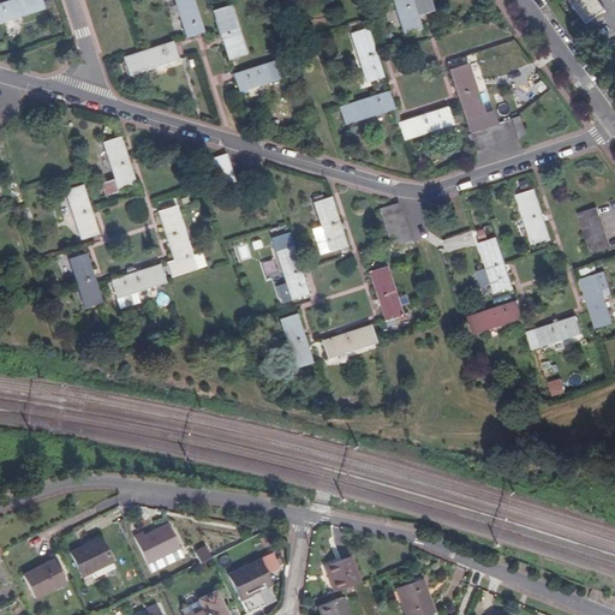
[(0,21),(41,9),(37,0),(4,0),(0,1),(0,21)]
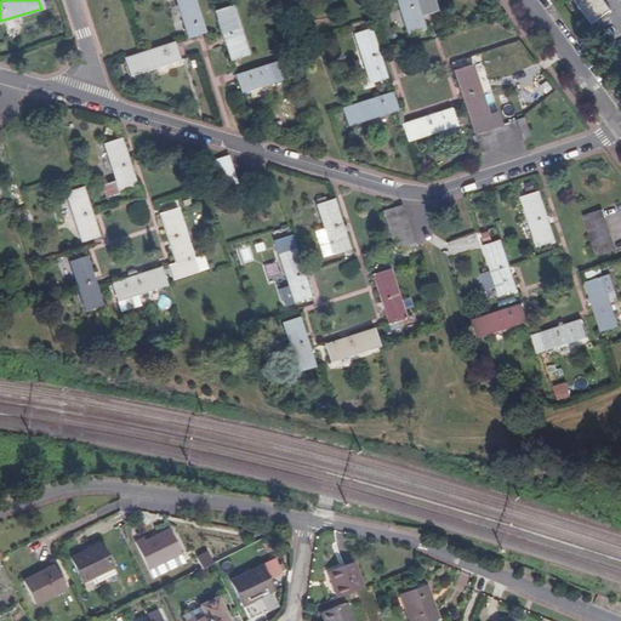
[(206,33),(195,0),(176,0),(189,38),(206,33)]
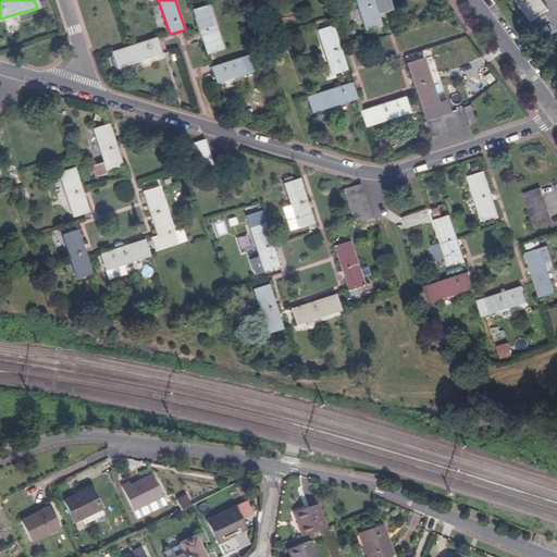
[(392,7),(390,0),(355,0),(366,28),(382,23),(378,11),(392,7)]
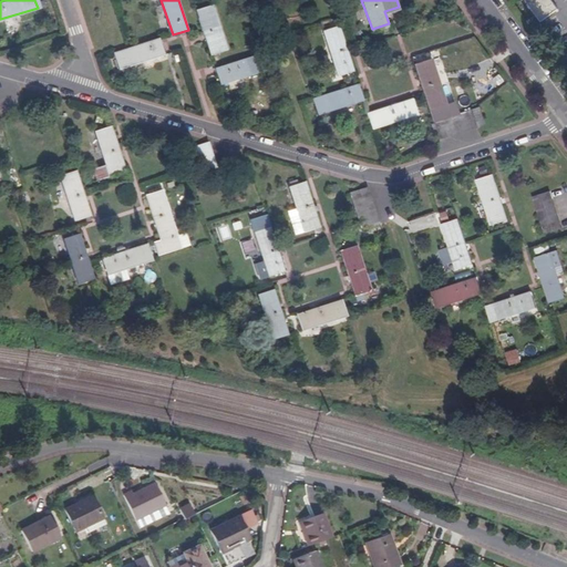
[(550,0),(524,0),(536,17),(554,4),(550,0)]
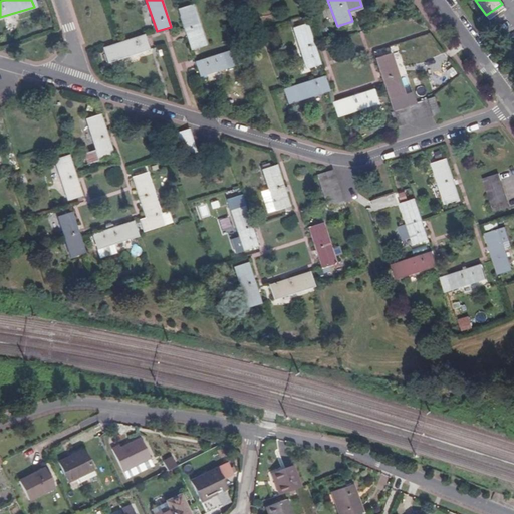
[(204,44),(191,4),(177,8),(190,49),(204,44)]
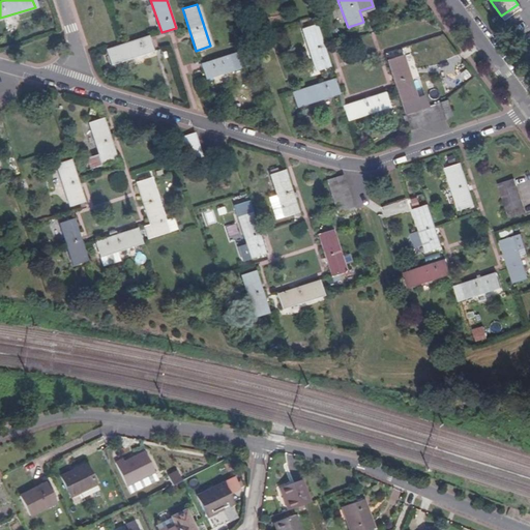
[(331,65),(318,24),(302,28),(316,69),(331,65)]
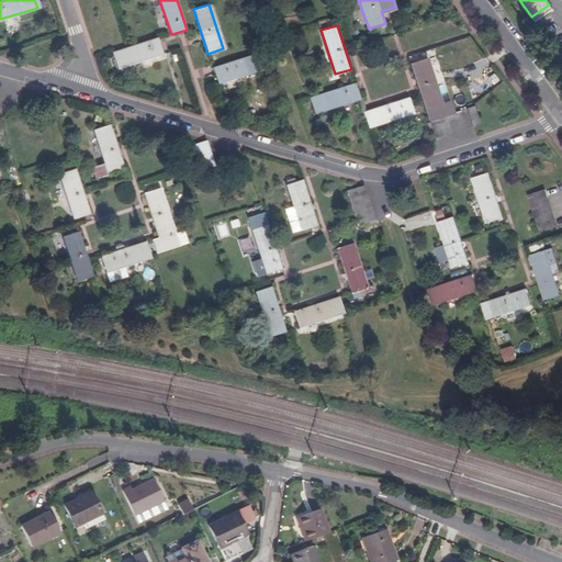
[(163,54),(157,38),(111,53),(116,68),(163,54)]
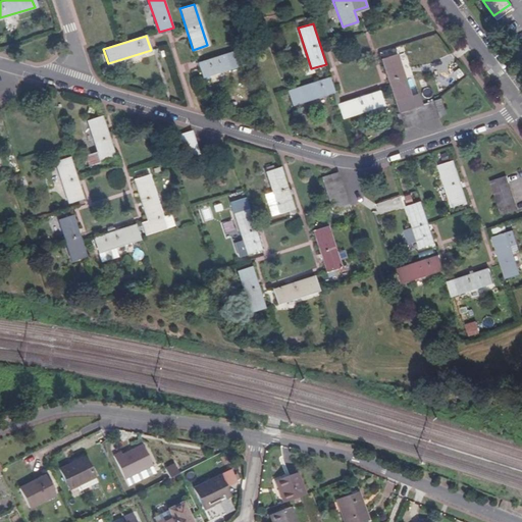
[(202,77),(244,63),(239,48),(197,61),(202,77)]
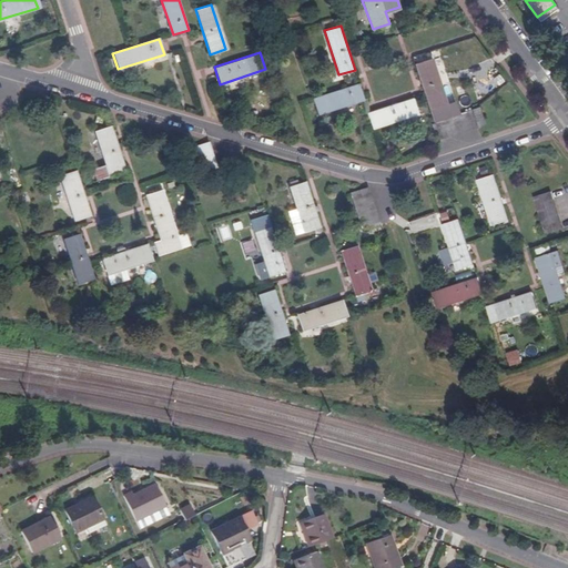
[(448,104),(433,59),(417,64),(433,110),(448,104)]
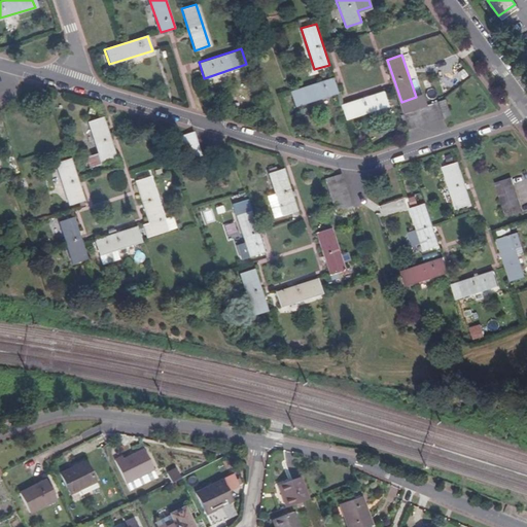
[(295,106),(338,92),(334,77),(290,91),(295,106)]
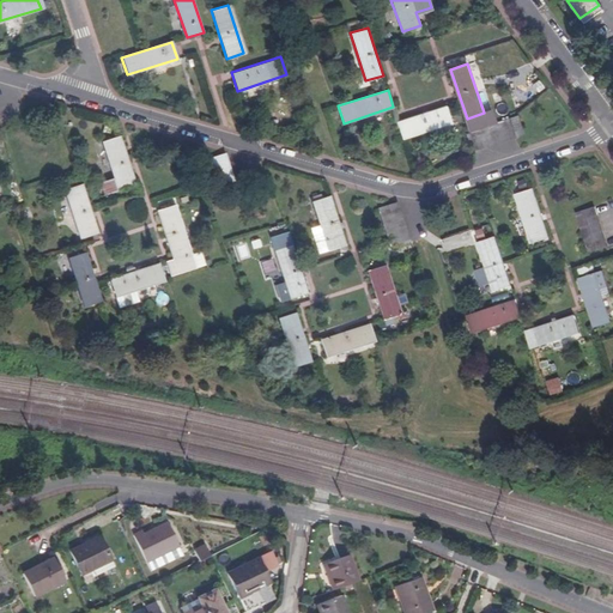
[(279,119),(281,101),(268,99),(266,116),(279,119)]
